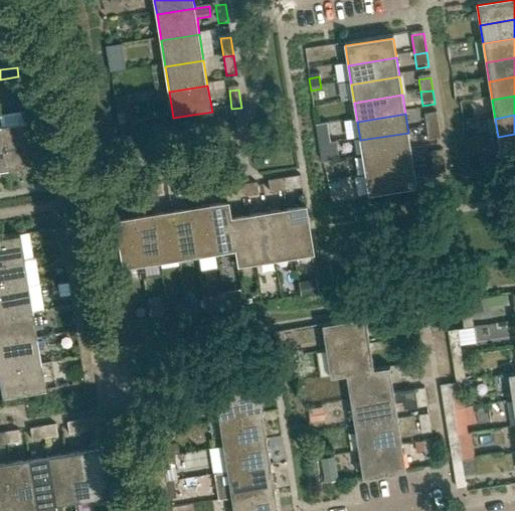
[(426,130),(439,128),(437,116),(424,117),(426,130)]
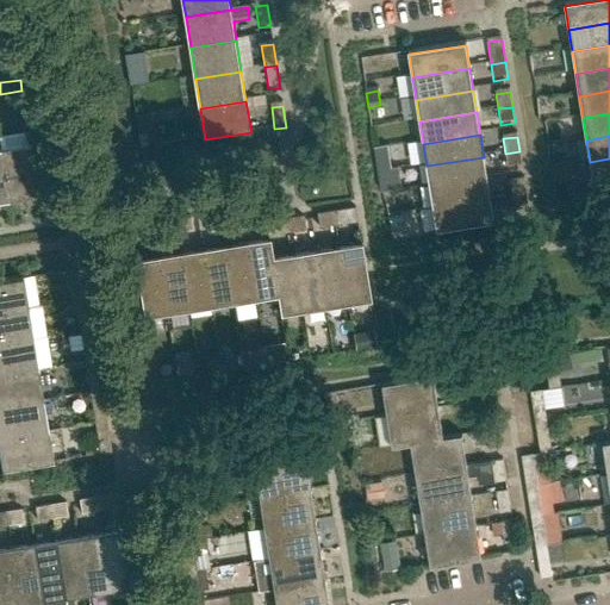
[(0,151),(0,156),(7,203),(39,198),(31,147),(0,151)]
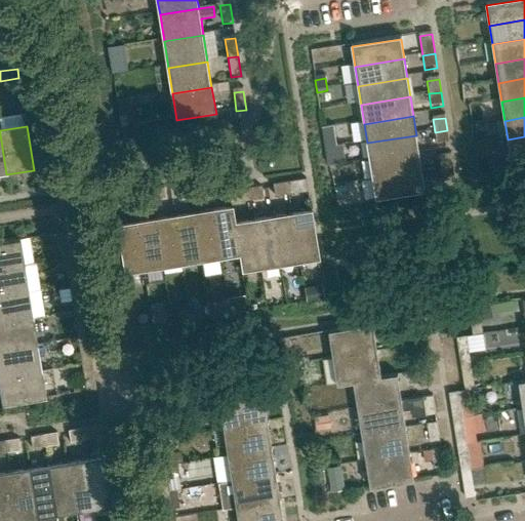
[(447,130),(435,132),(437,146),(449,144),(447,130)]
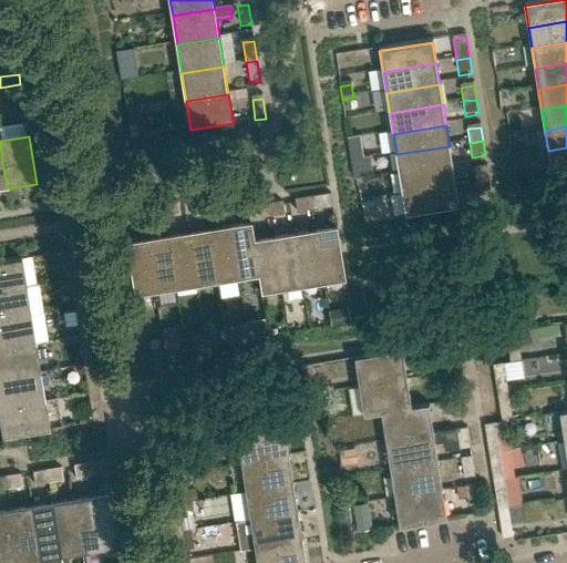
[(400,175),(453,166),(450,146),(397,154),(400,175)]
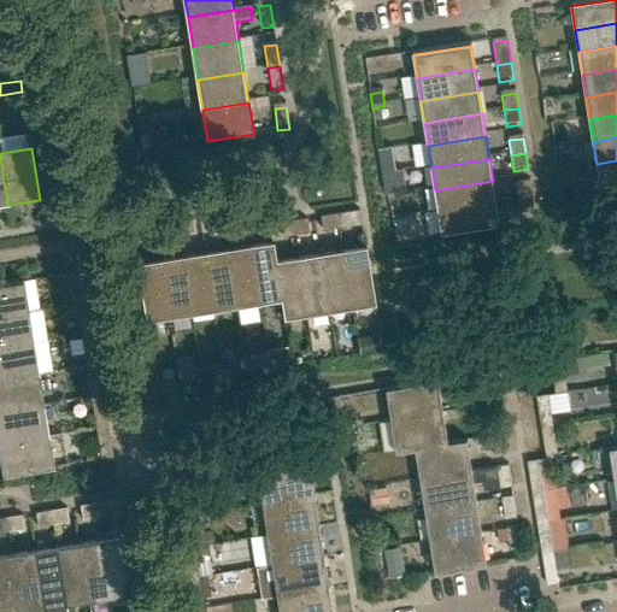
[(616,160),(597,164),(600,188),(616,184),(616,160)]
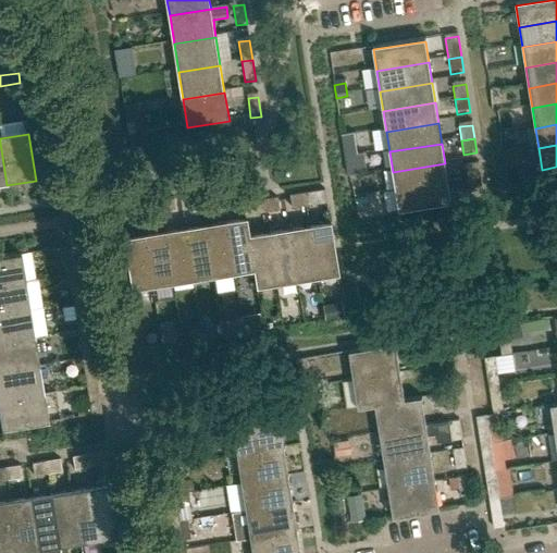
[(445,163),(393,172),(396,193),(448,184),(445,163)]
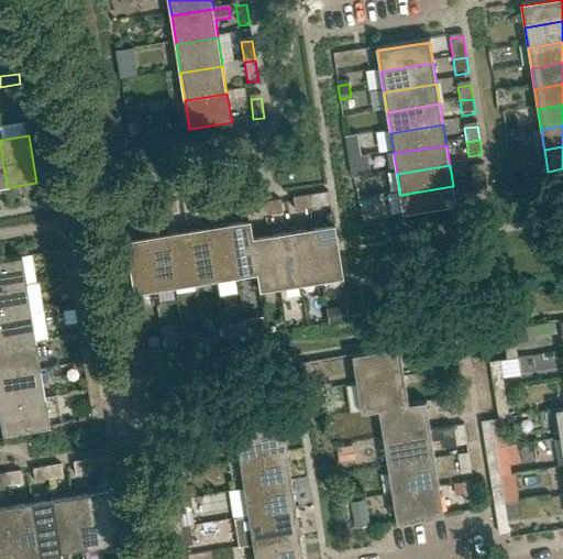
[(473,183),(486,181),(484,167),(471,170),(473,183)]
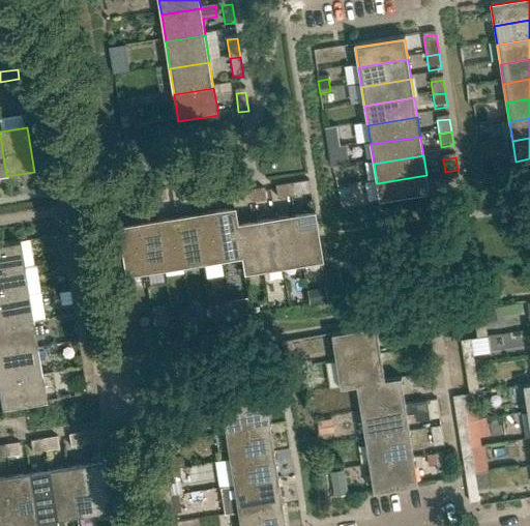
[(458,170),(445,172),(447,185),(460,184),(458,170)]
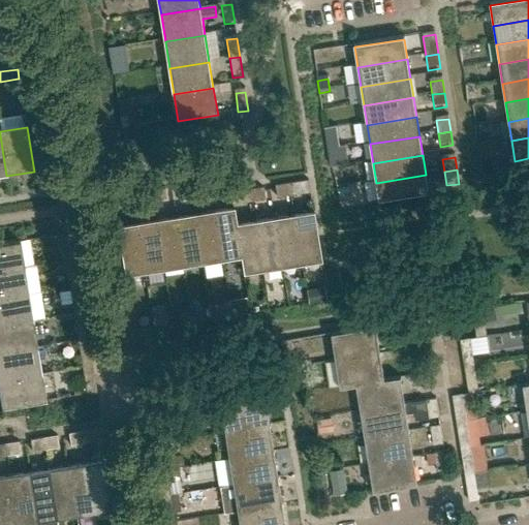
[(426,175),(376,183),(379,203),(429,194),(426,175)]
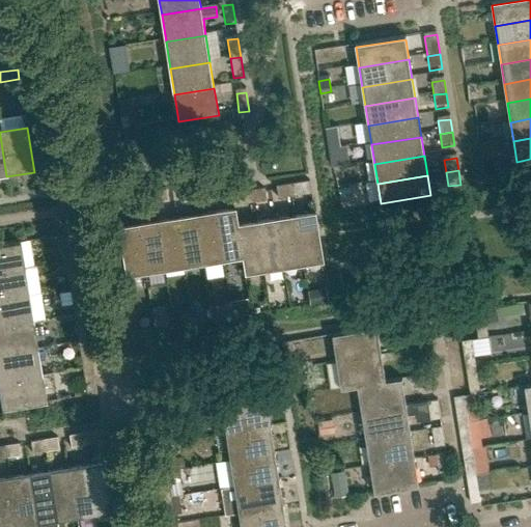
[(216,194),(229,192),(228,179),(215,182),(216,194)]
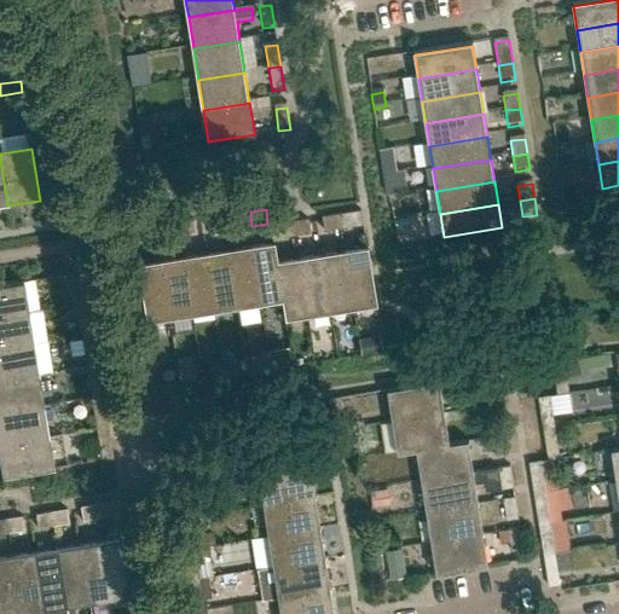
[(220,216),(223,231),(238,229),(236,214),(220,216)]
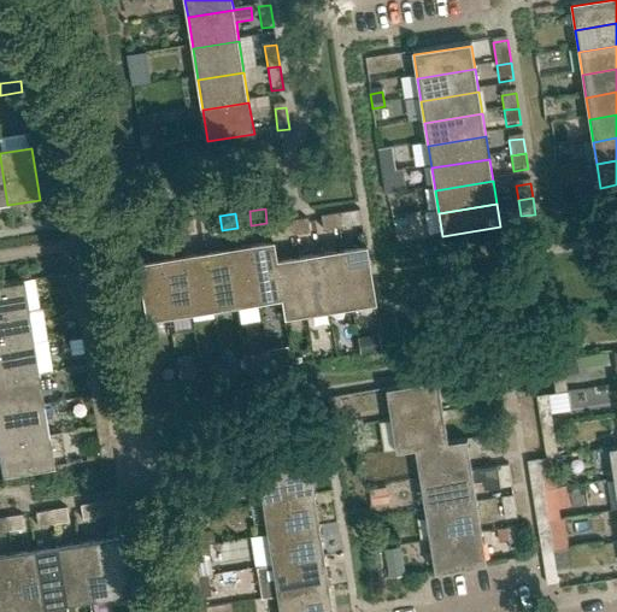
[(335,217),(338,231),(360,228),(359,213),(335,217)]
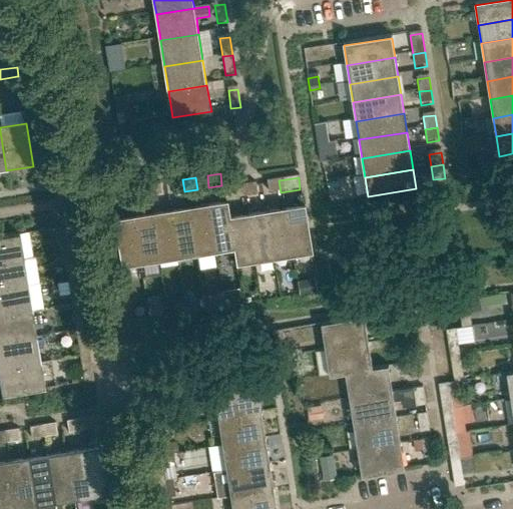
[(171,193),(184,191),(182,179),(169,181),(171,193)]
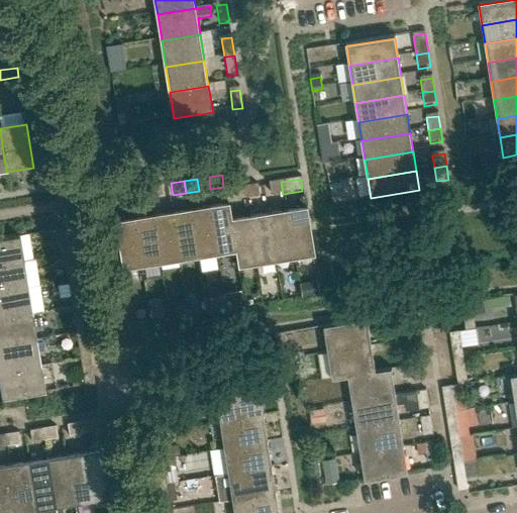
[(270,196),(283,194),(281,182),(268,184),(270,196)]
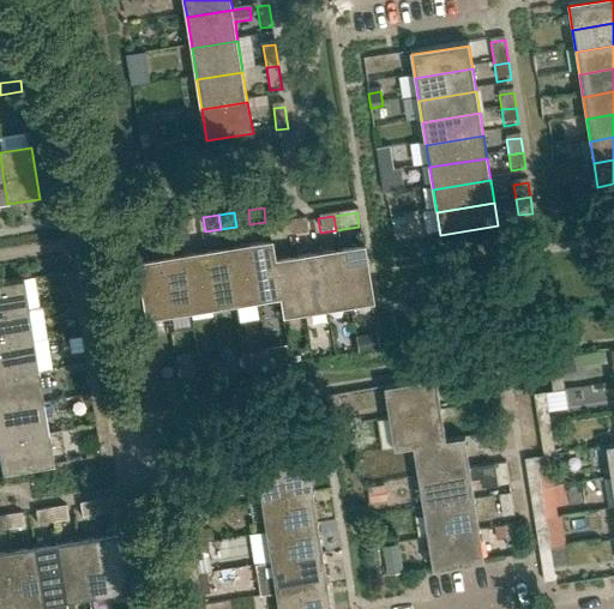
[(174,222),(176,235),(192,233),(190,219),(174,222)]
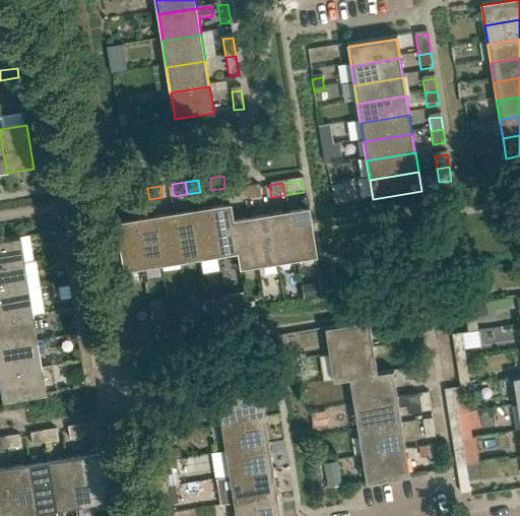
[(245,189),(247,201),(260,199),(258,187),(245,189)]
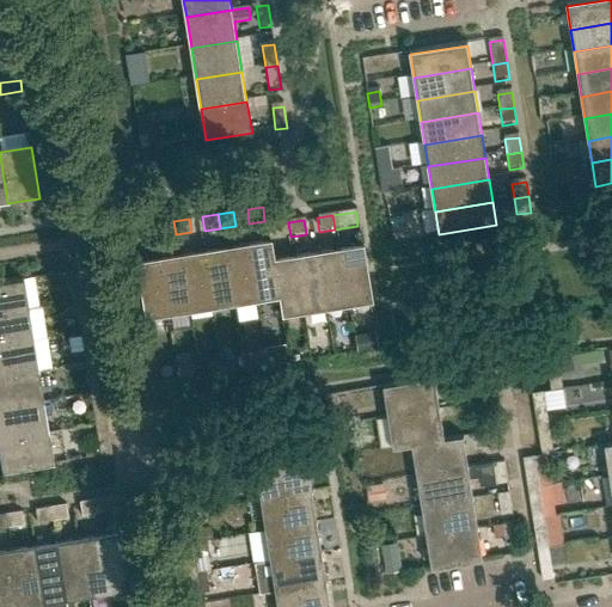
[(160,237),(176,234),(173,221),(158,224),(160,237)]
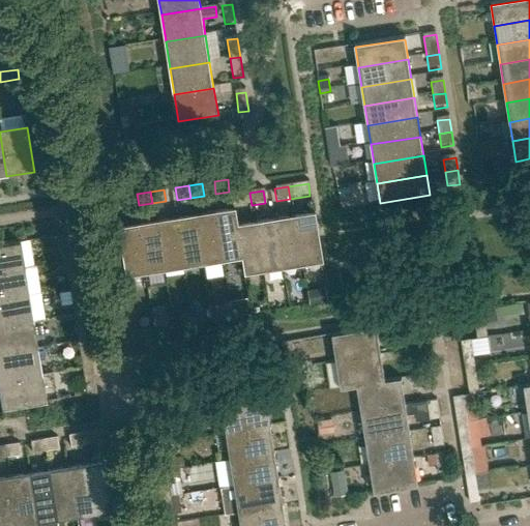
[(238,207),(252,205),(249,193),(236,195),(238,207)]
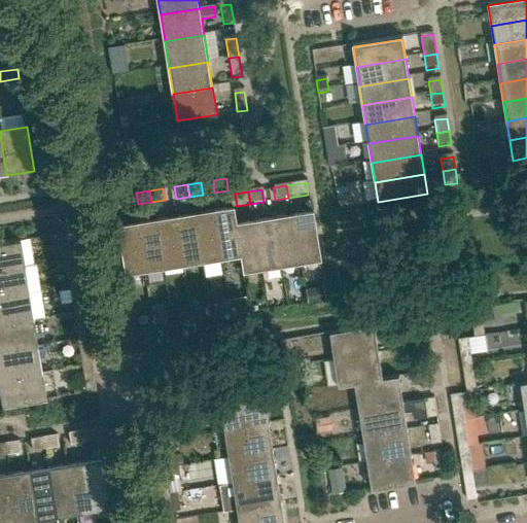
[(113,208),(126,206),(124,195),(111,196),(113,208)]
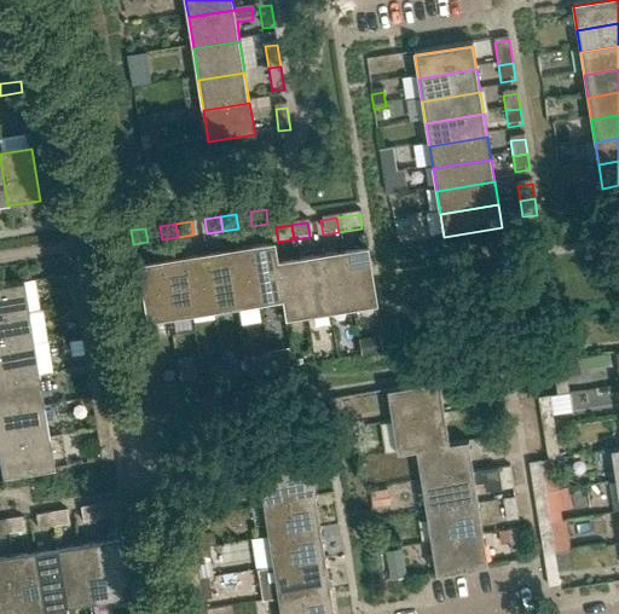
[(275,264),(272,244),(249,248),(258,306),(279,302),(281,302),(275,264)]
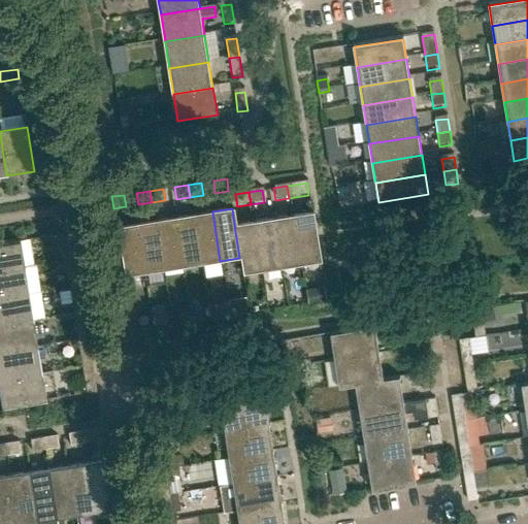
[(201,264),(220,261),(212,211),(193,215),(201,264)]
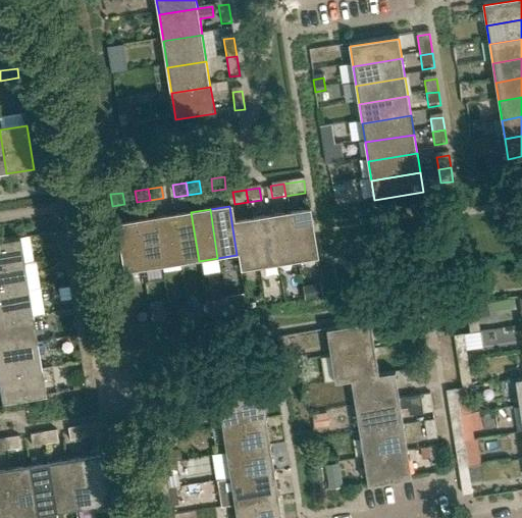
[(289,213),(296,262),(316,259),(308,210),(289,213)]
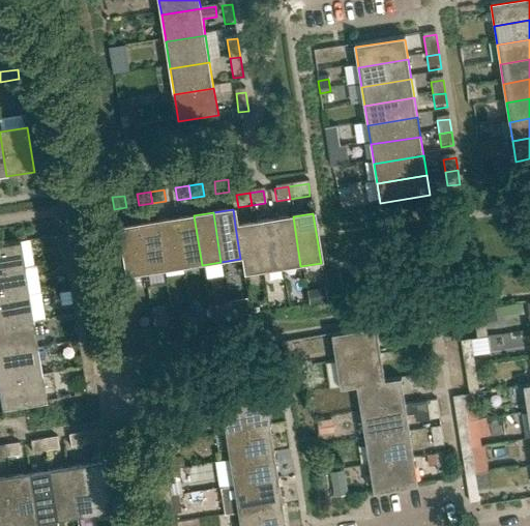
[(182,268),(202,265),(194,215),(175,218),(182,268)]
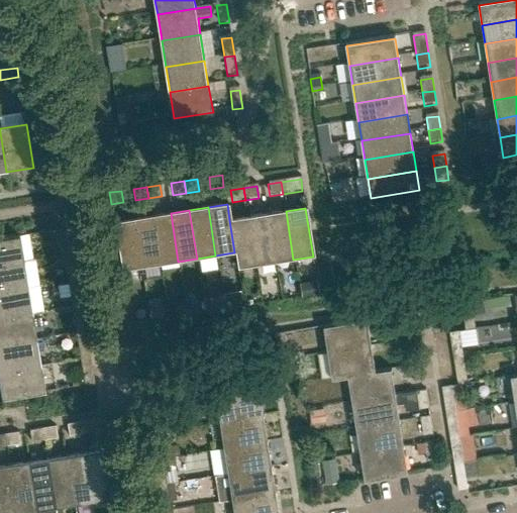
[(275,263),(293,260),(286,211),(267,214),(275,263)]
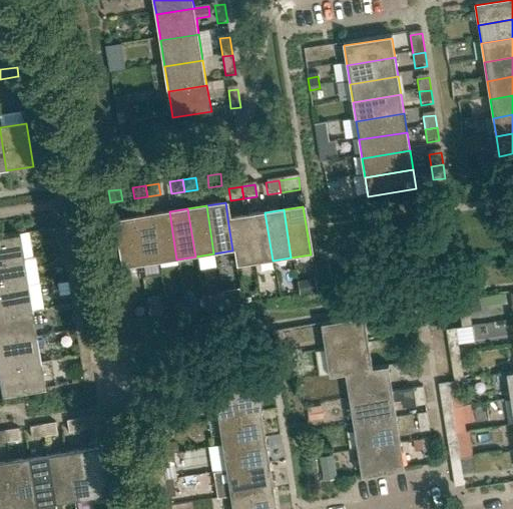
[(158,263),(176,260),(169,211),(150,214),(158,263)]
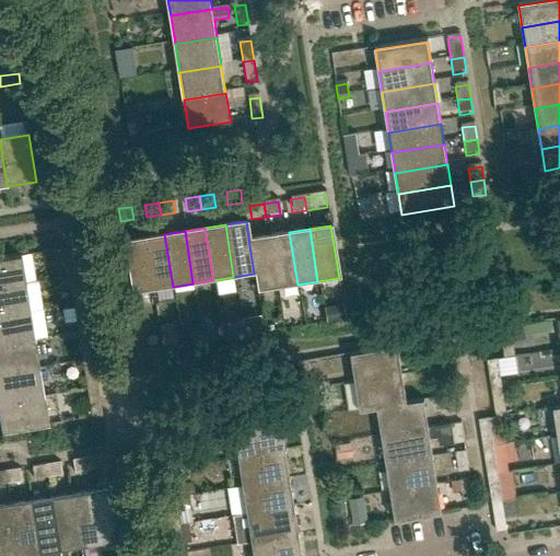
[(277,288),(298,285),(289,232),(269,235),(277,288)]
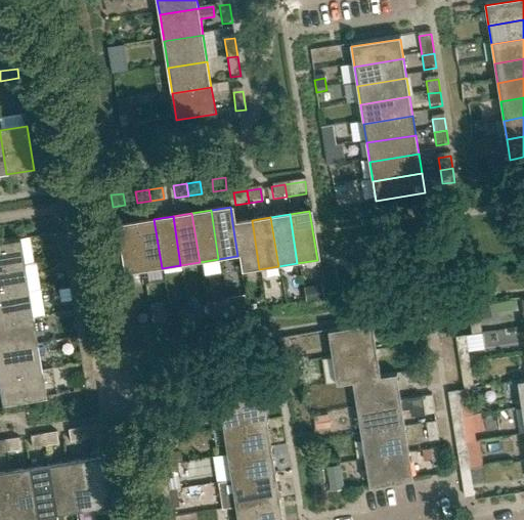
[(142,271),(162,268),(154,219),(134,222),(142,271)]
